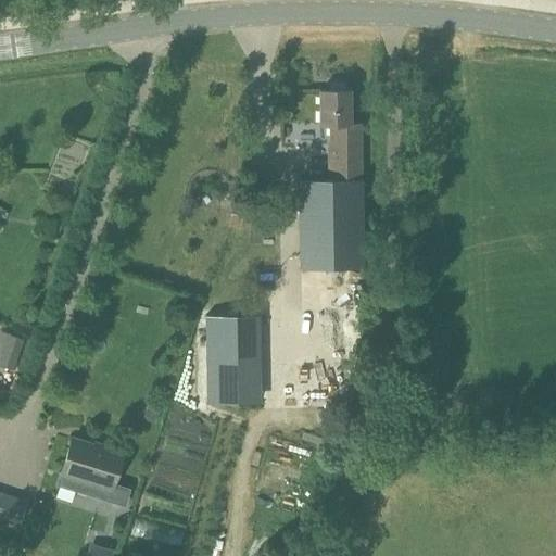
[(317,70),(318,90),(341,89),(340,68),(317,70)]
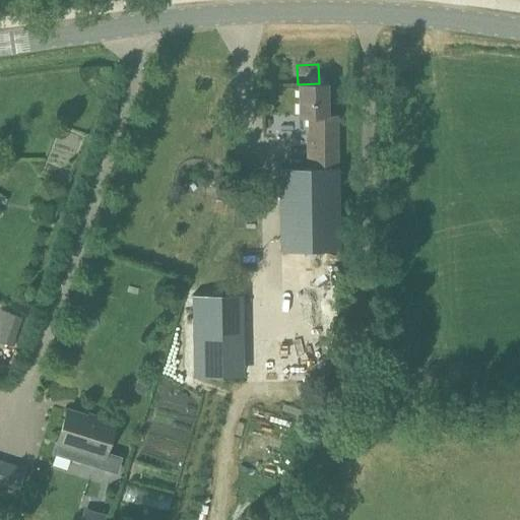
[(279,170),(280,196),(279,196),(281,252),(340,251),(339,196),(338,196),(338,168),(337,116),(327,116),(326,84),(299,84),(299,118),(309,118),(309,143),(307,143),(307,169),(279,170)]
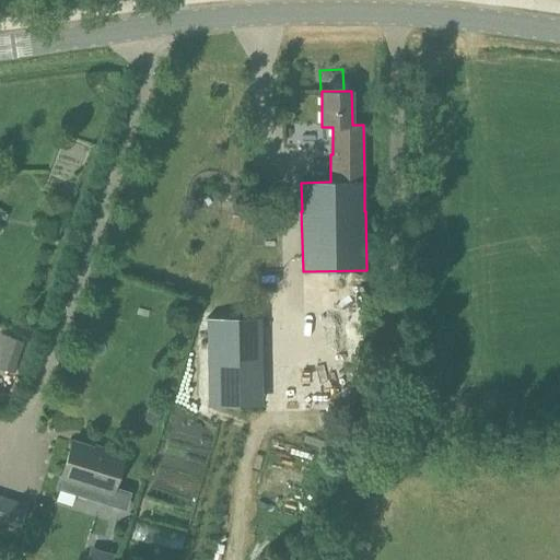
[(232,217),(230,229),(245,232),(247,220),(232,217)]
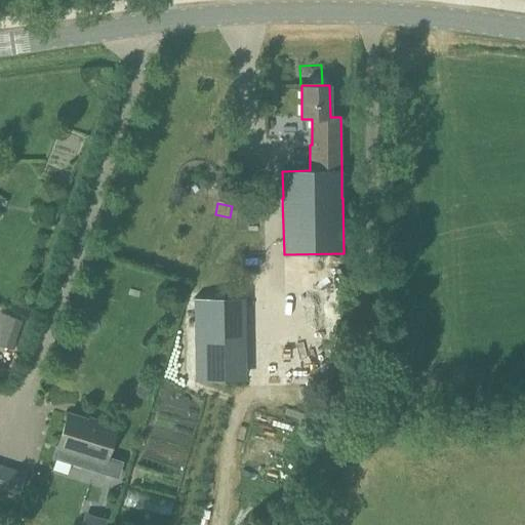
[(17,320),(0,314),(0,315),(0,346),(6,348),(17,320)]
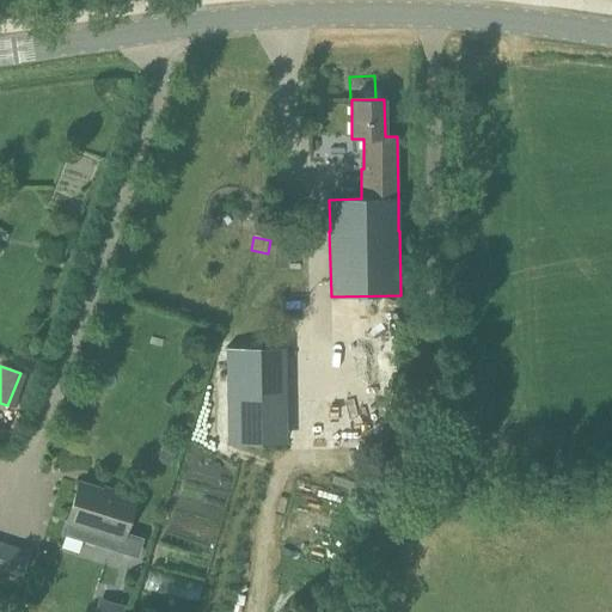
[(161,446),(157,461),(170,465),(175,450),(161,446)]
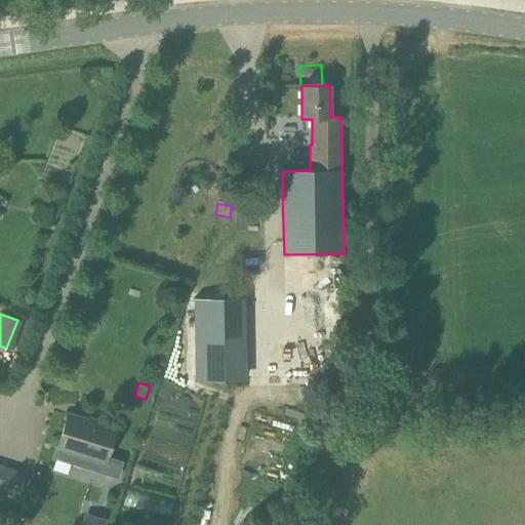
[(54,458),(118,478),(123,461),(107,456),(116,427),(99,421),(98,423),(68,413),(54,458)]
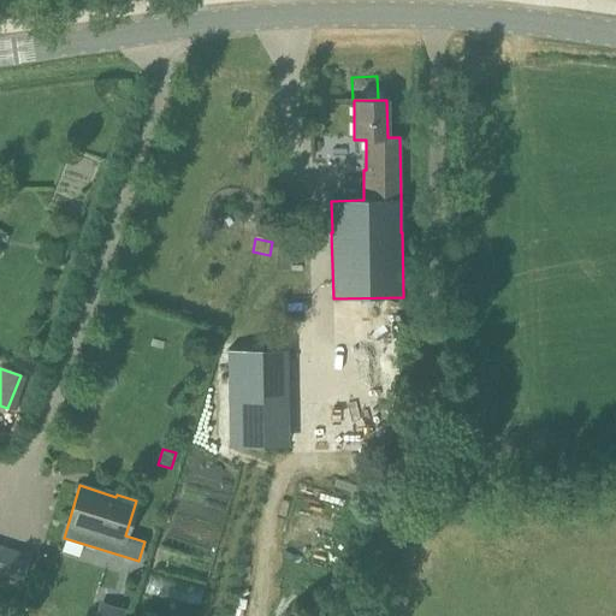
[(0,548),(0,575),(22,582),(29,557),(0,548)]
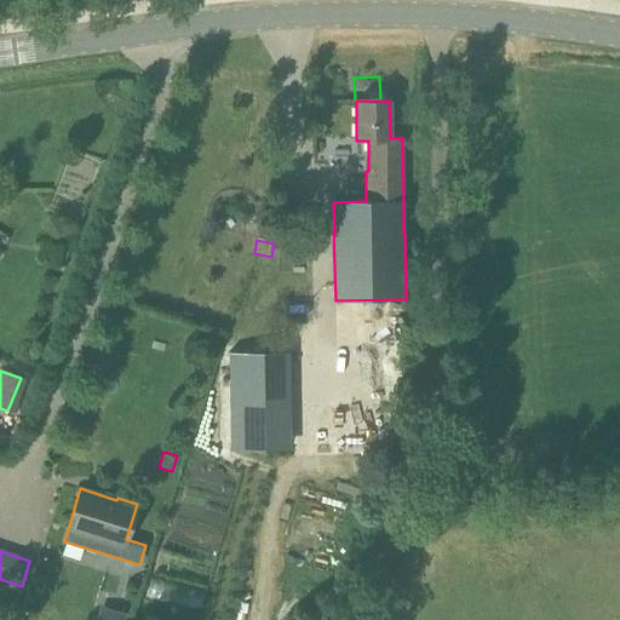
[(99,606),(96,619),(124,619),(126,613),(99,606)]
